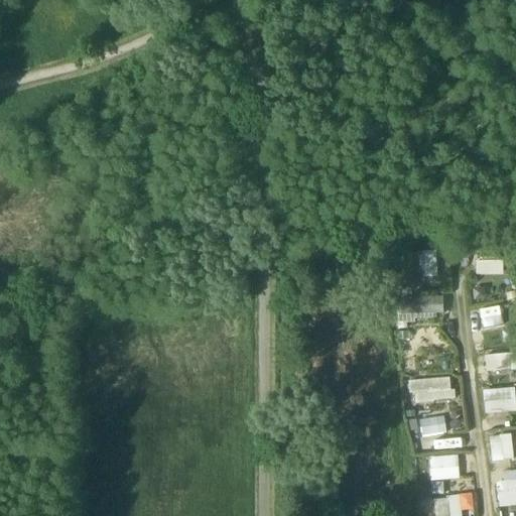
[(420,274),(435,274),(434,250),(419,251),(420,274)]
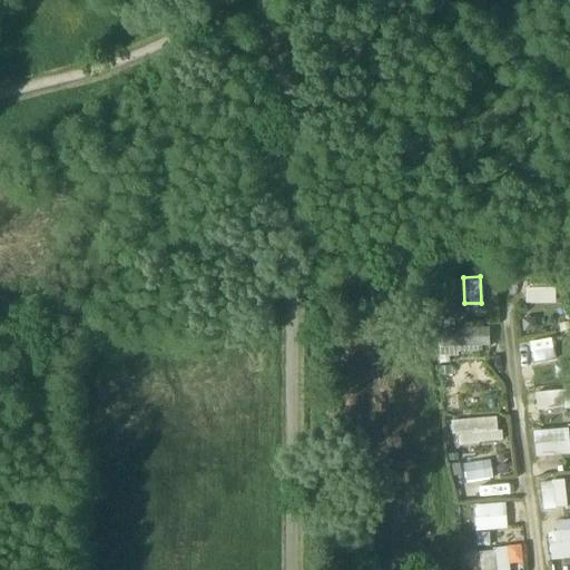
[(526,303),(556,303),(556,287),(526,287),(526,303)]
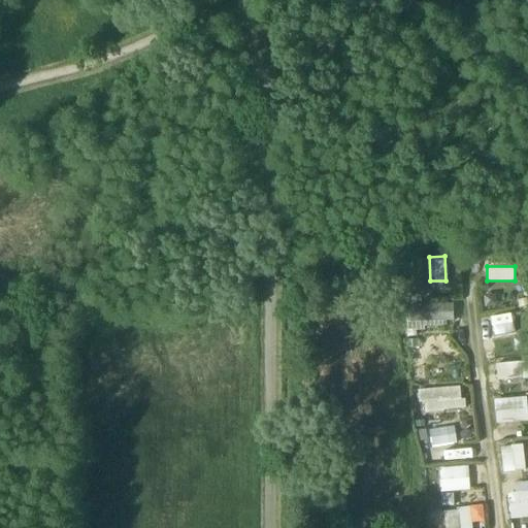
[(454,320),(454,302),(431,303),(432,321),(454,320)]
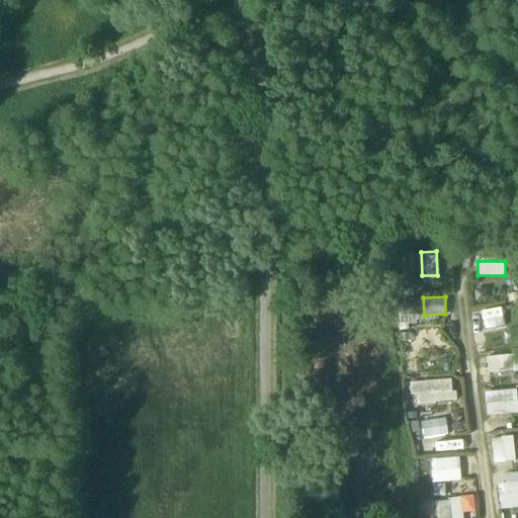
[(480,310),(483,329),(504,327),(502,308),(480,310)]
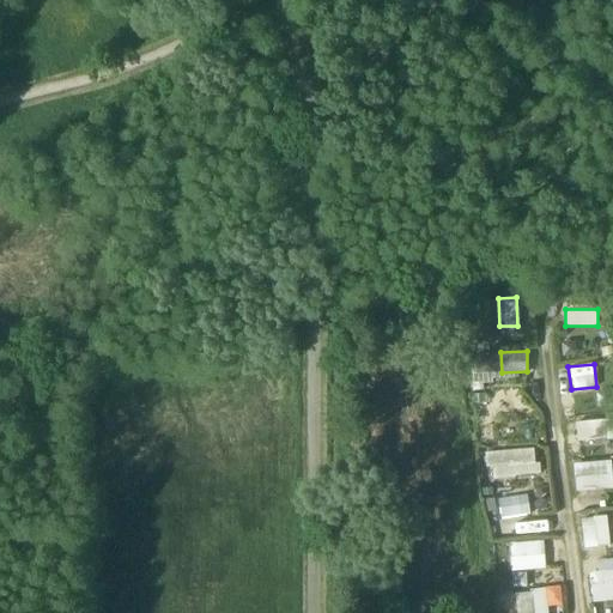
[(612,436),(612,416),(574,422),(577,442),(612,436)]
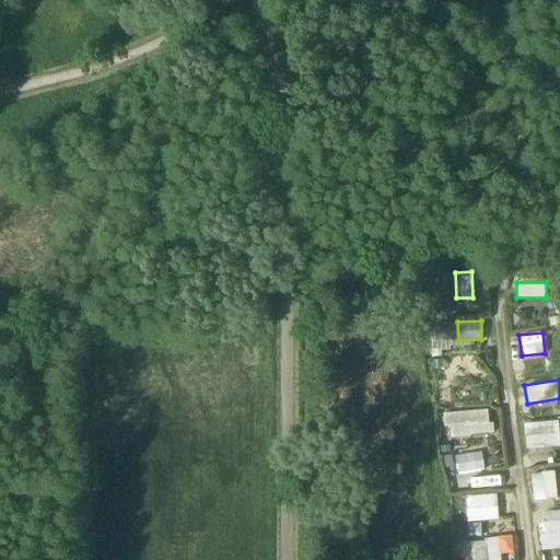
[(442,410),(443,435),(490,434),(490,410),(442,410)]
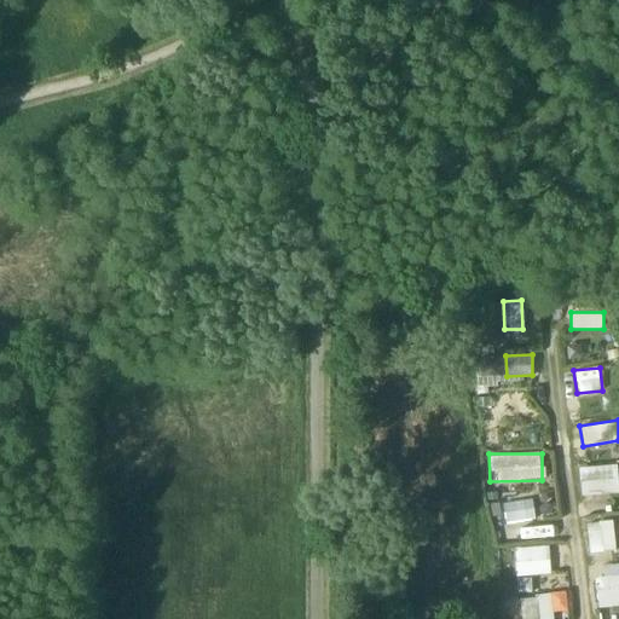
[(578,467),(579,496),(618,493),(618,472),(618,464),(578,467)]
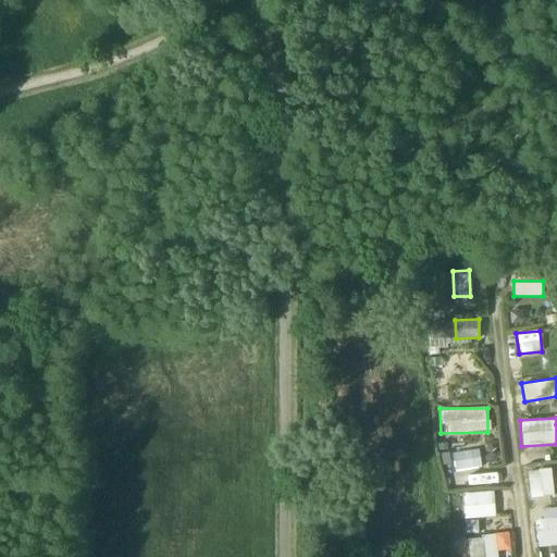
[(481,449),(452,450),(453,471),(447,471),(448,489),(483,486),(481,449)]
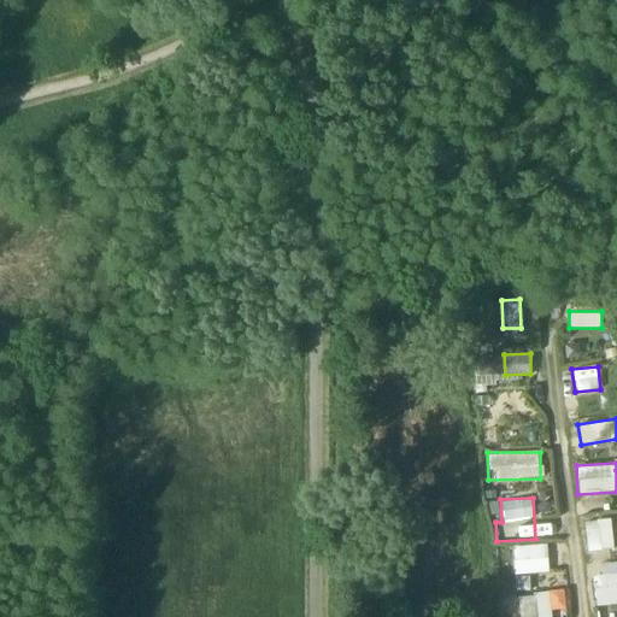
[(585,550),(615,548),(612,518),(583,521),(585,550)]
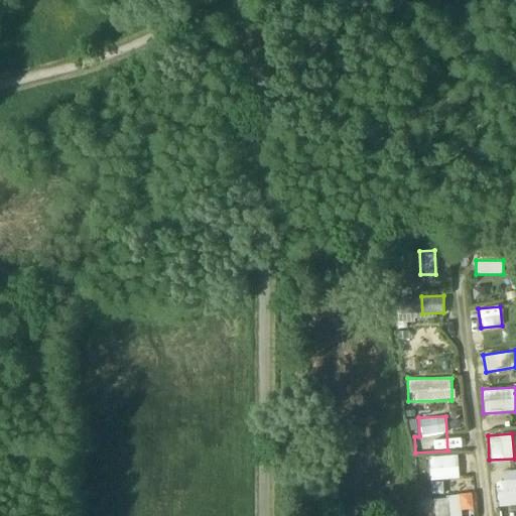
[(429,480),(460,479),(458,456),(428,457),(429,480)]
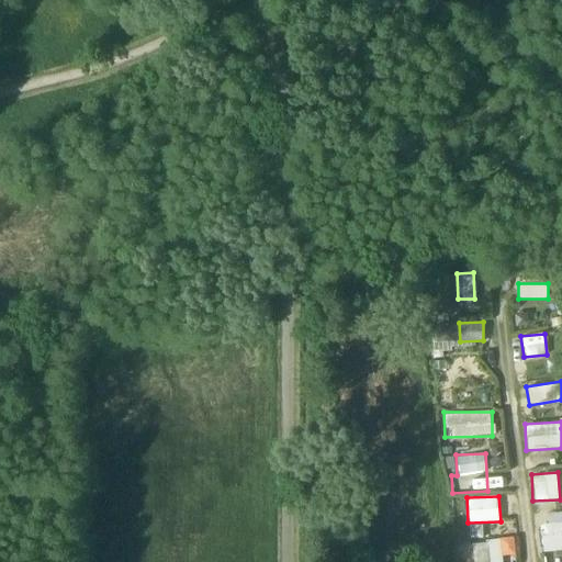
[(561,512),(548,513),(549,525),(540,525),(541,551),(561,549),(561,512)]
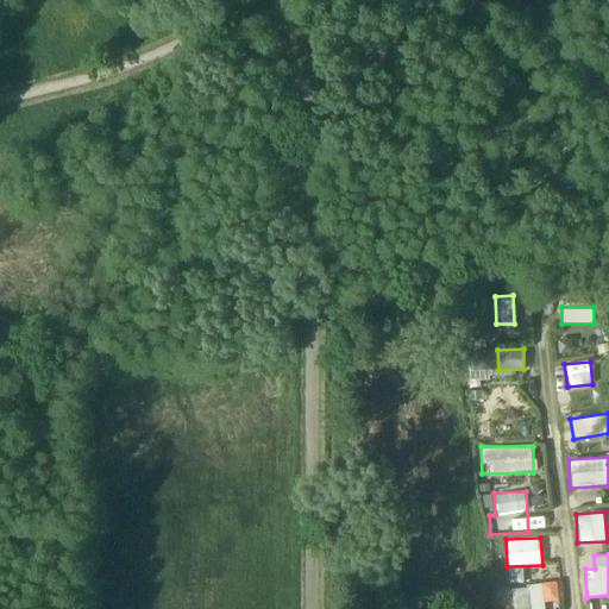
[(544,608),(544,585),(512,586),(513,608),(544,608)]
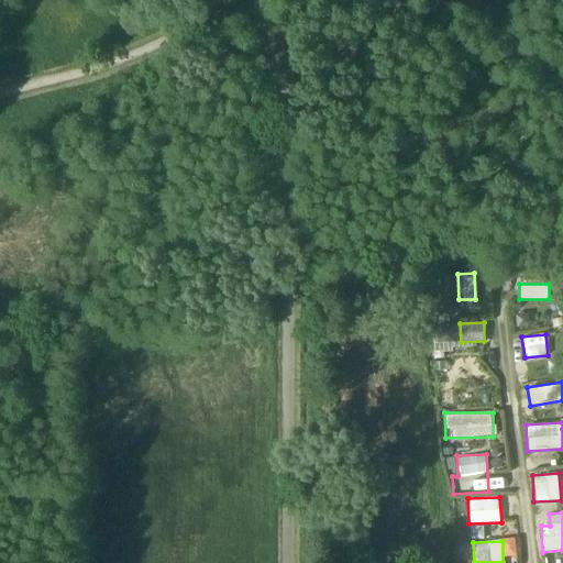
All buildings are outlined.
